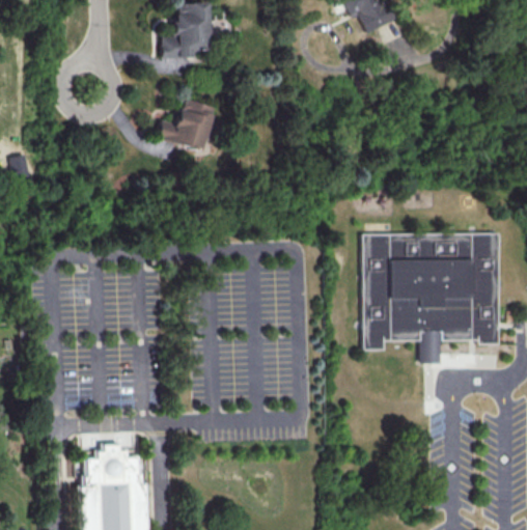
[(163,56),(192,56),(192,48),(210,47),(209,0),(175,1),(176,33),(162,34),(163,56)]
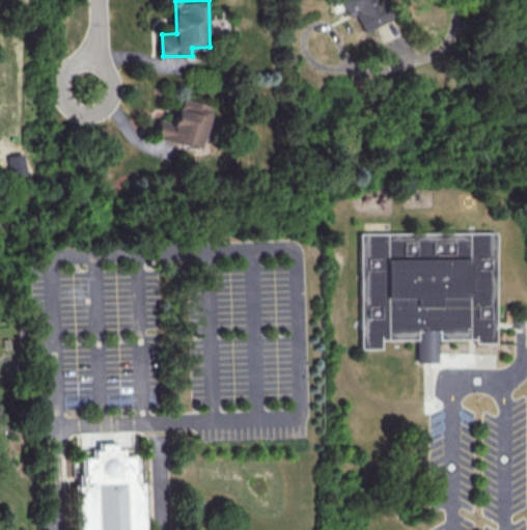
[(342,0),(350,16),(357,14),(364,30),(391,19),(382,0),(342,0)]
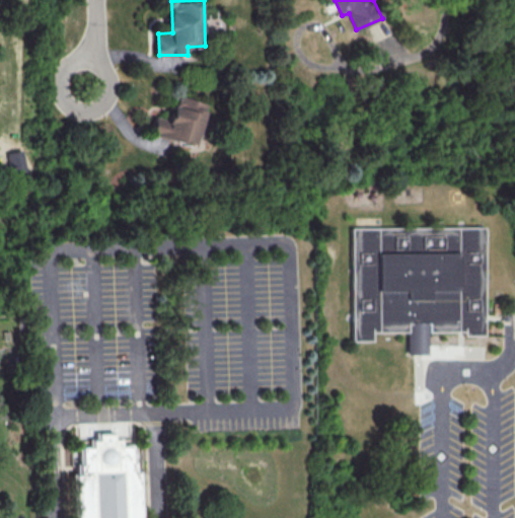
[(198,145),(208,101),(177,94),(172,119),(156,115),(152,134),(198,145)]
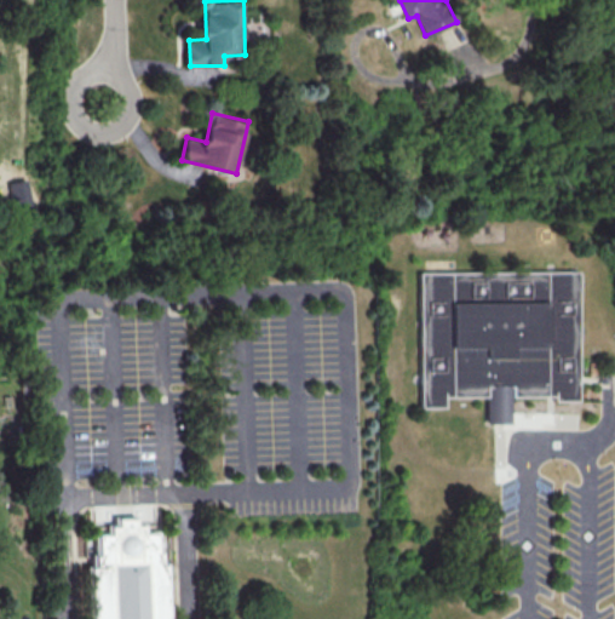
[(15,206),(33,204),(30,178),(12,181),(15,206)]
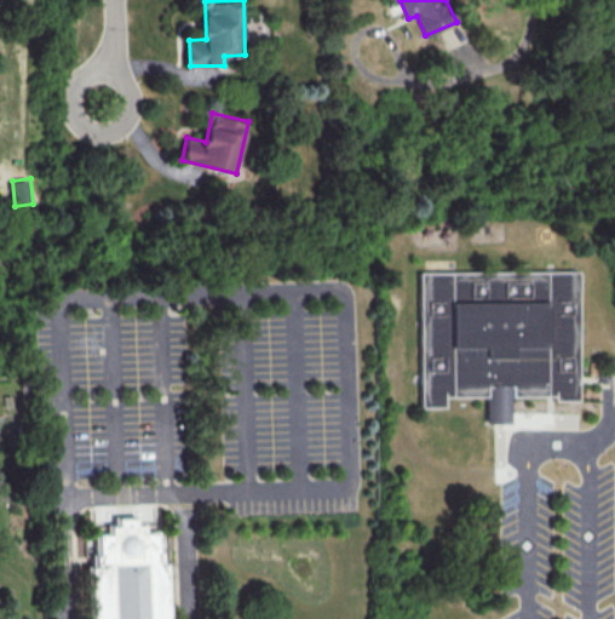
[(421,273),(579,270),(581,401),(557,402),(557,396),(511,397),(512,423),(489,423),(489,397),(447,397),(447,407),(424,407),(421,273)]
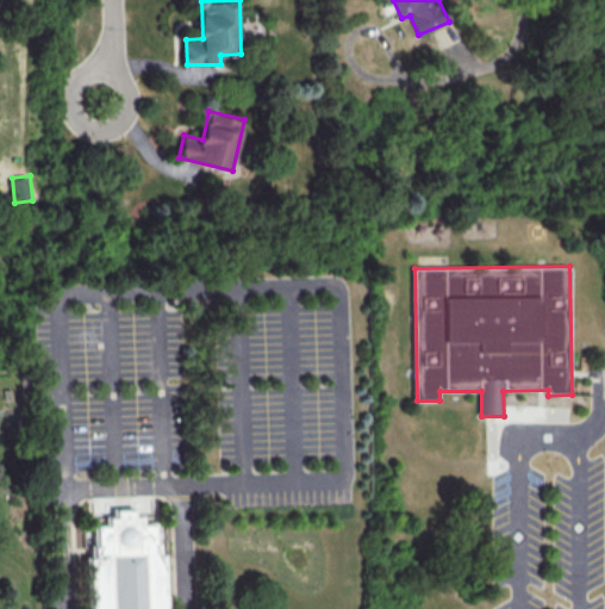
[(88,608),(87,559),(92,559),(91,547),(97,547),(97,527),(107,526),(107,519),(113,519),(113,509),(133,509),(133,517),(139,517),(139,524),(153,524),(153,546),(158,546),(158,557),(164,557),(166,608),(88,608)]
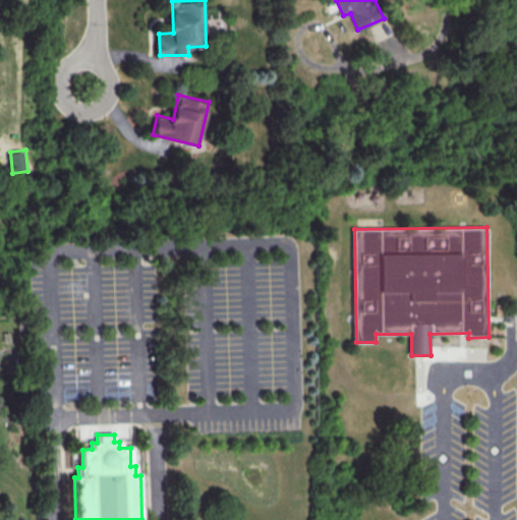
All buildings are outlined.
